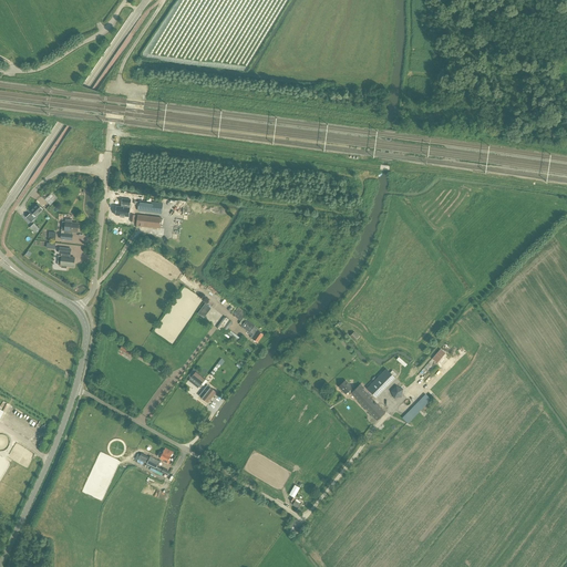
[(52,192),(45,199),(51,205),(58,197),(52,192)]
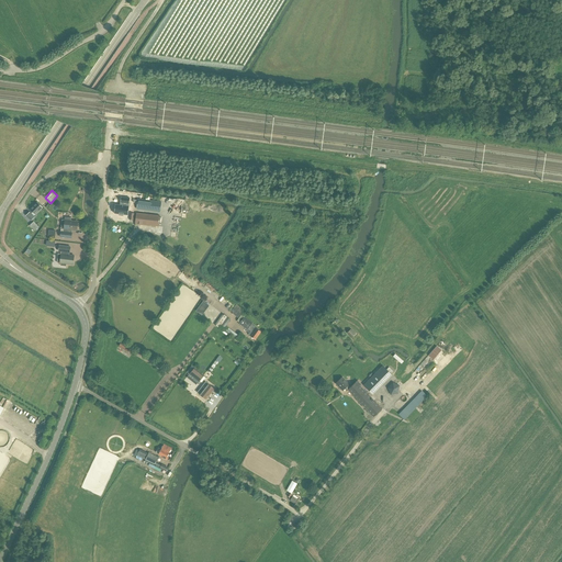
[(130,203),(130,198),(121,197),(120,202),(121,202),(120,204),(120,205),(115,204),(114,213),(119,214),(119,215),(123,215),(123,214),(128,215),(128,206),(128,203),(130,203)]
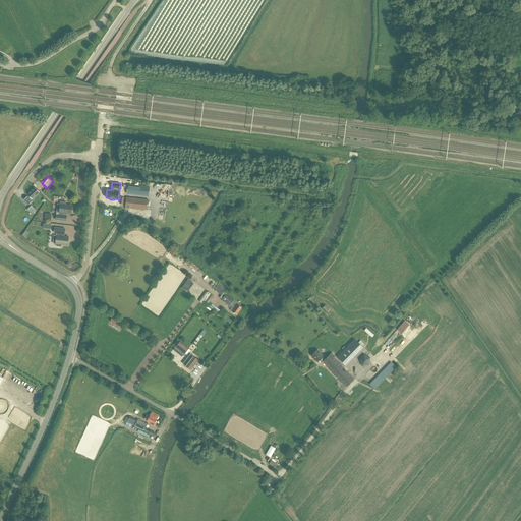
[(149,196),(150,187),(128,184),(127,193),(149,196)]
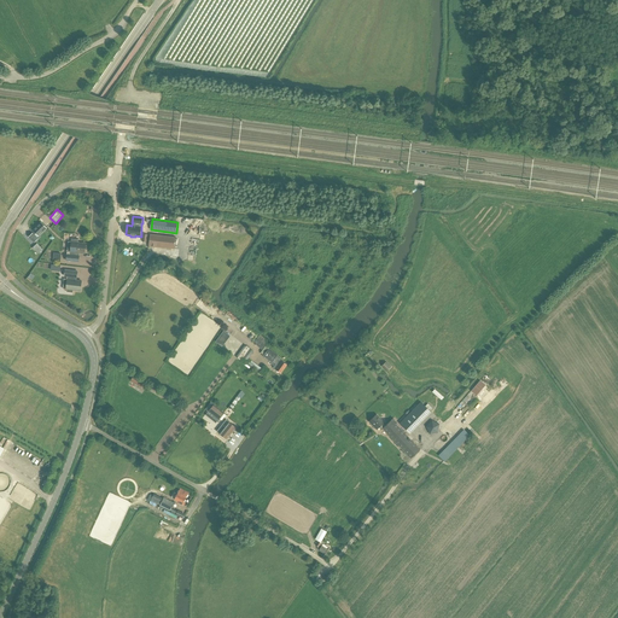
[(38,237),(47,228),(41,222),(34,231),(36,233),(34,234),(33,233),(29,237),(34,243),(39,238),(38,237)]
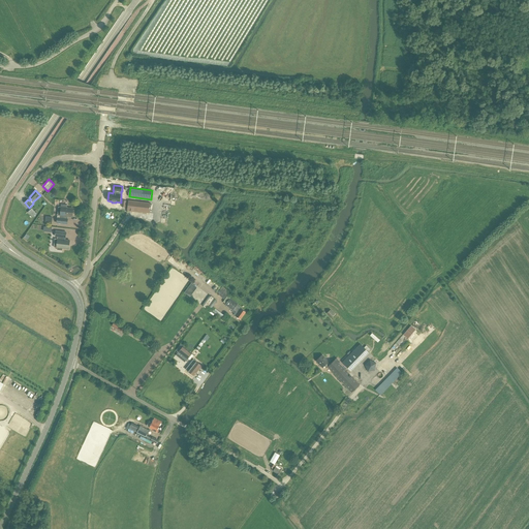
[(127,211),(149,213),(150,203),(128,200),(127,211)]
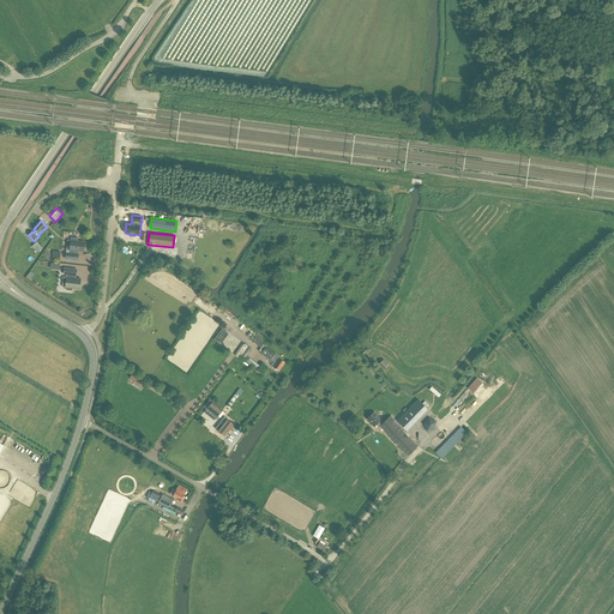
[(77,241),(78,238),(71,238),(71,240),(68,240),(67,250),(70,251),(70,253),(67,253),(66,259),(78,260),(79,254),(78,254),(78,251),(84,252),(84,248),(86,247),(86,245),(85,244),(85,242),(77,241)]
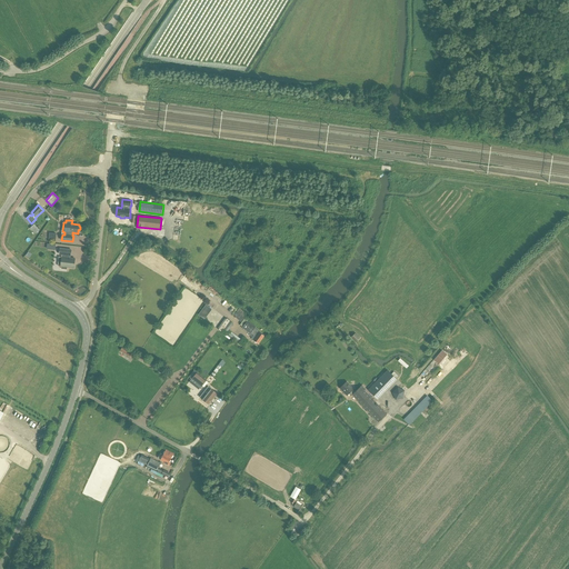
[(39,230),(33,225),(30,228),(36,233),(39,230)]
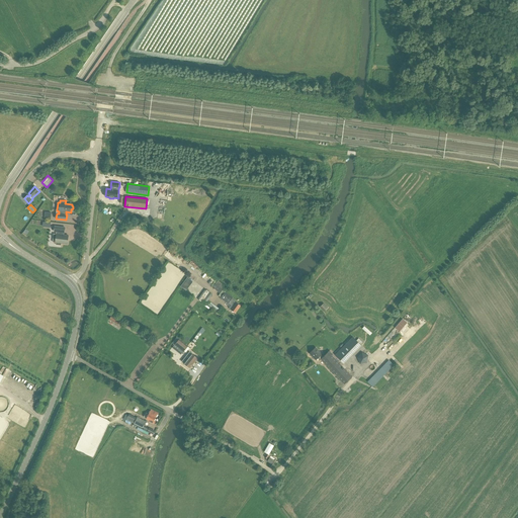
[(64,233),(65,228),(55,227),(55,232),(57,232),(57,234),(54,234),(53,242),(57,243),(56,245),(61,245),(62,243),(68,244),(68,236),(64,235),(64,233)]
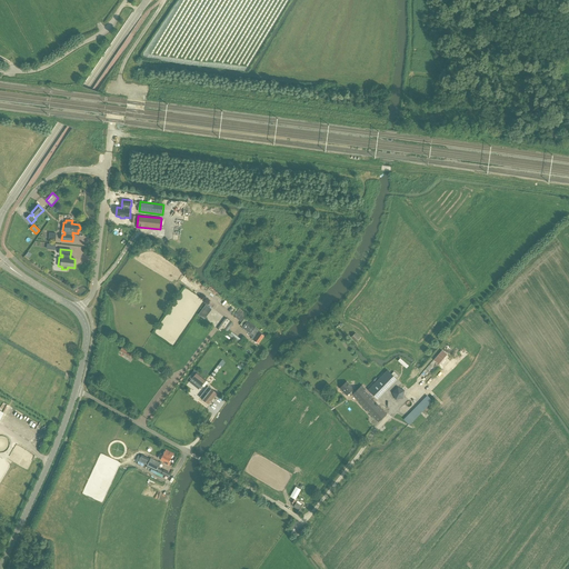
[(241,322),(247,316),(241,310),(239,312),(238,311),(233,316),(241,322)]
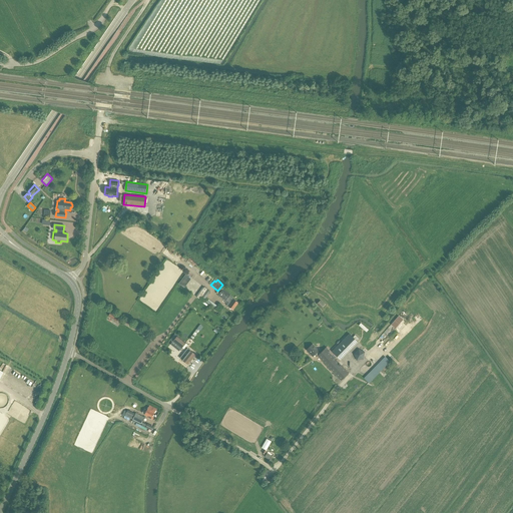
[(230,295),(222,290),(224,288),(221,286),(216,293),(218,295),(218,296),(226,302),(226,301),(228,302),(226,305),(228,307),(232,310),(238,303),(234,300),(232,299),(233,297),(230,295)]
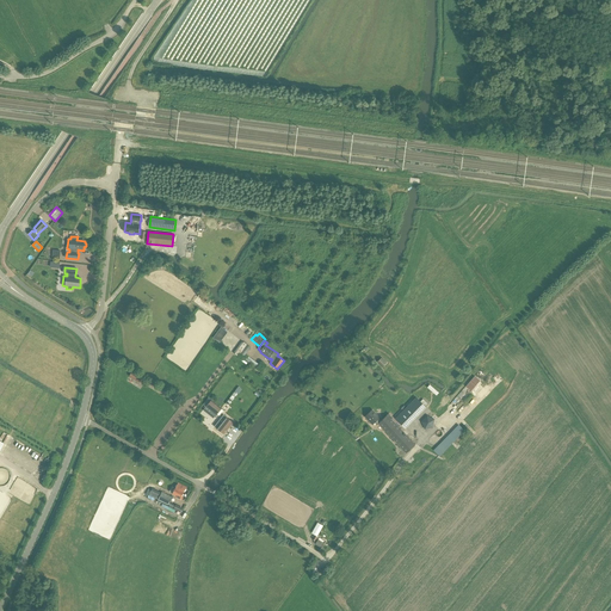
[(246,355),(252,347),(246,344),(245,346),(242,344),(236,352),(240,355),(238,357),(254,369),(258,364),(246,355)]
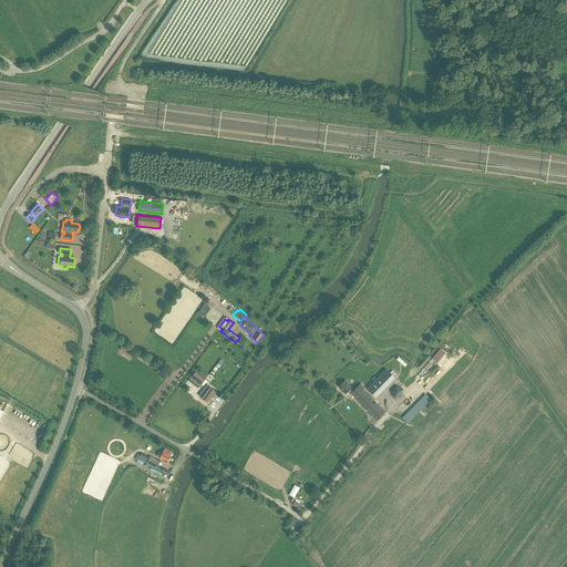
[(350,336),(354,341),(359,337),(354,332),(350,336)]
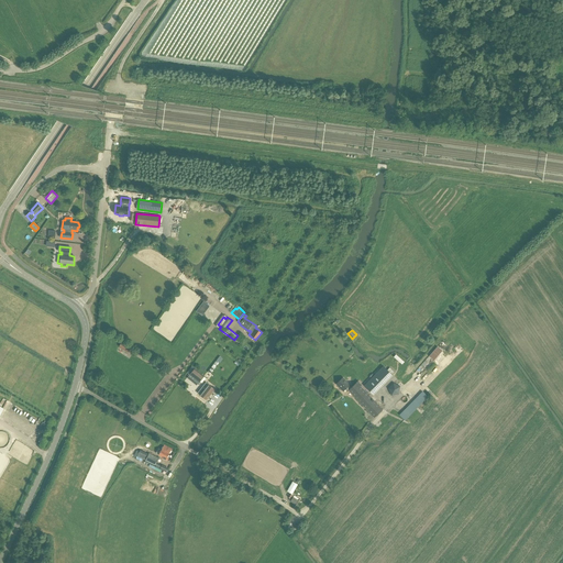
[(131,349),(121,343),(119,346),(129,353),(131,349)]
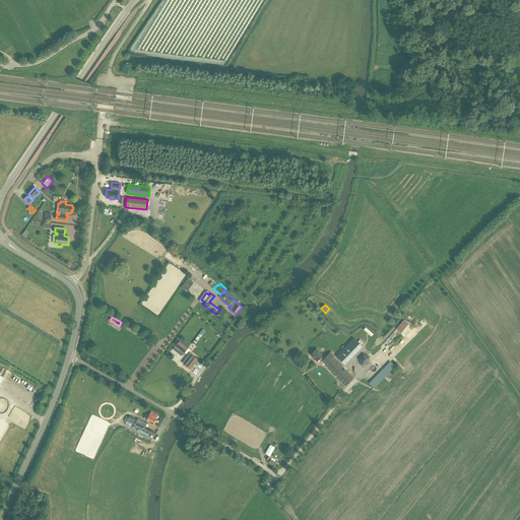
[(366,327),(364,329),(372,336),(374,334),(366,327)]
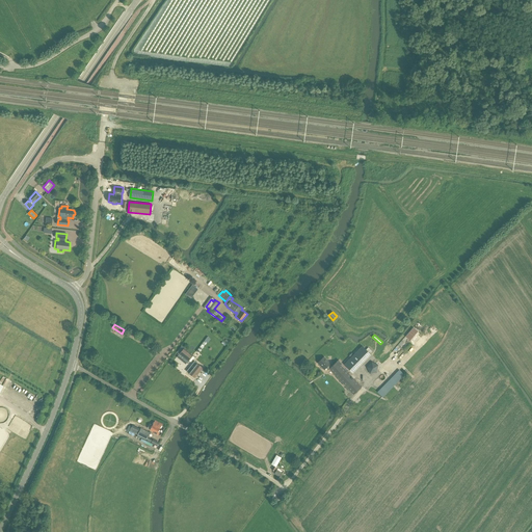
[(344,365),(353,373),(371,354),(363,346),(344,365)]
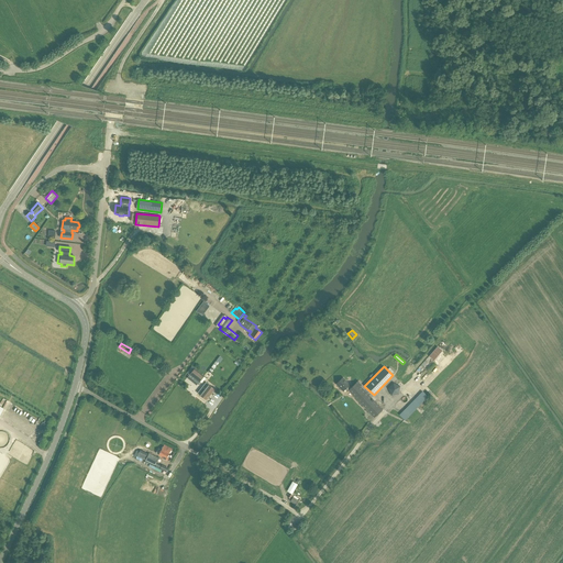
[(199,382),(205,376),(195,368),(190,375),(199,382)]
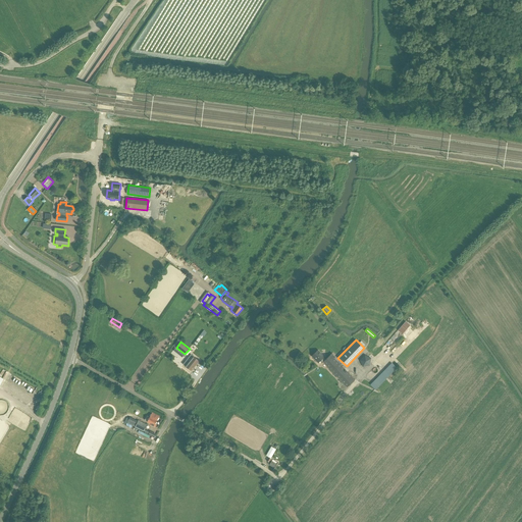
[(324,357),(318,350),(312,356),(318,363),(321,360),(347,386),(347,387),(355,379),(334,359),(335,358),(334,357),(335,357),(332,354),(325,360),(323,358),(324,357)]
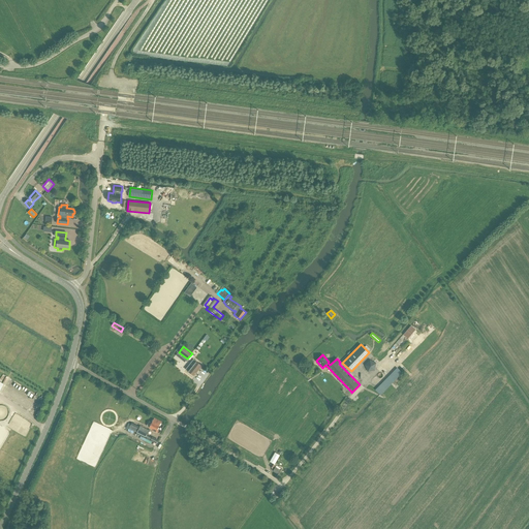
[(365,365),(368,371),(374,370),(375,364),(370,361),(365,365)]
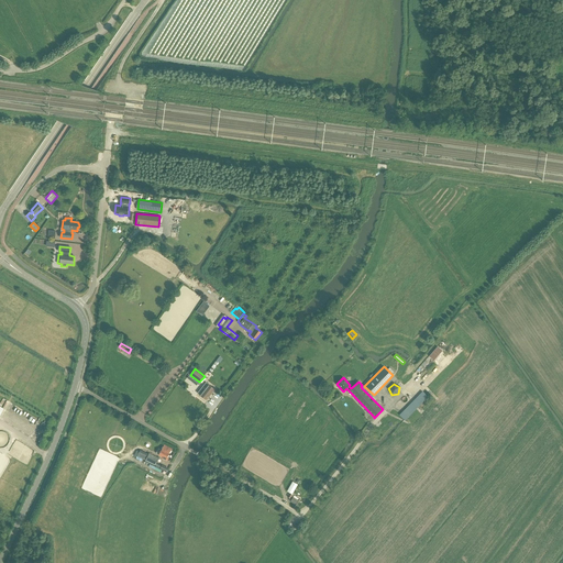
[(211,388),(208,385),(200,395),(203,397),(209,401),(216,392),(211,388)]
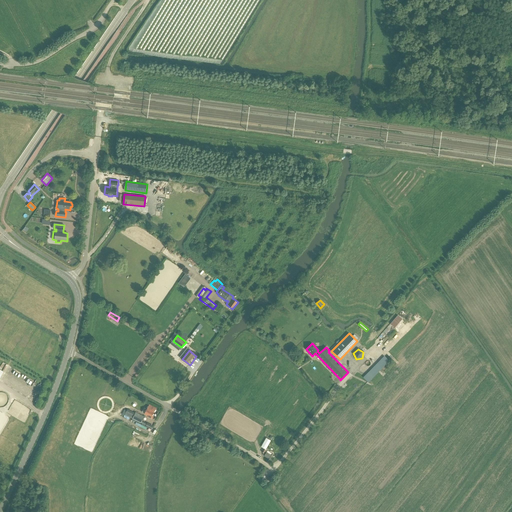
[(368,382),(375,375),(371,370),(363,378),(368,382)]
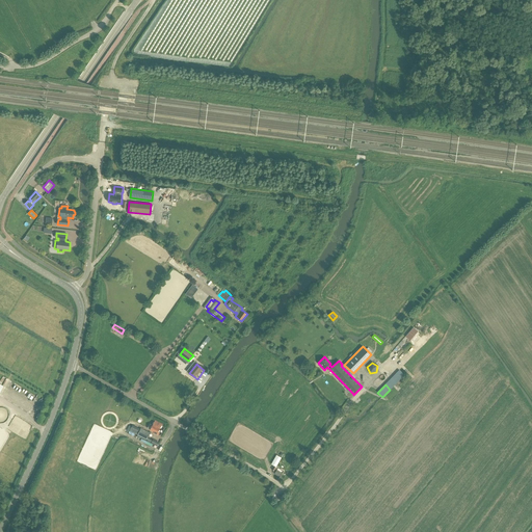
[(160,428),(162,424),(155,420),(153,425),(151,424),(150,424),(148,427),(149,428),(151,429),(150,430),(154,431),(153,432),(154,432),(154,433),(158,435),(160,432),(158,432),(160,428)]
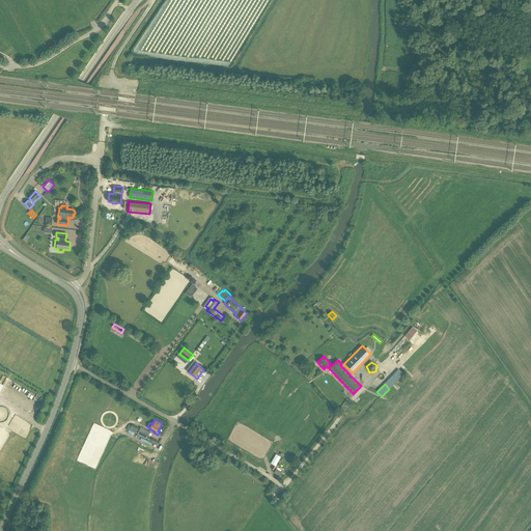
[(135,434),(135,432),(137,432),(139,427),(129,423),(127,430),(135,434)]
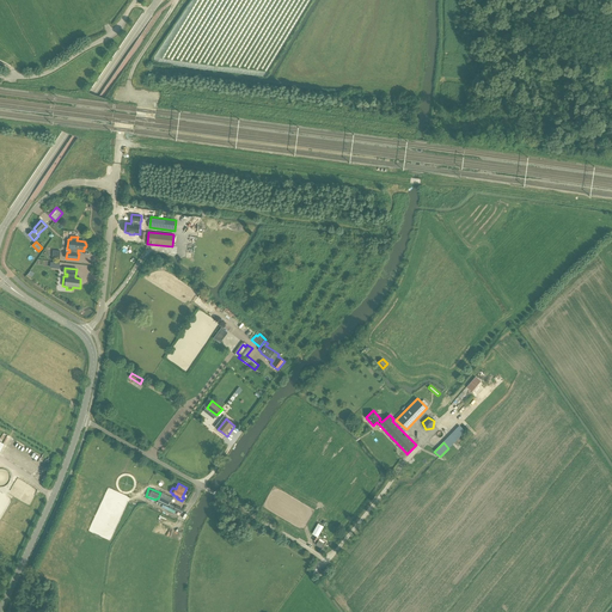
[(182,510),(170,503),(172,499),(161,493),(158,500),(169,506),(170,506),(169,507),(179,513),(182,510)]
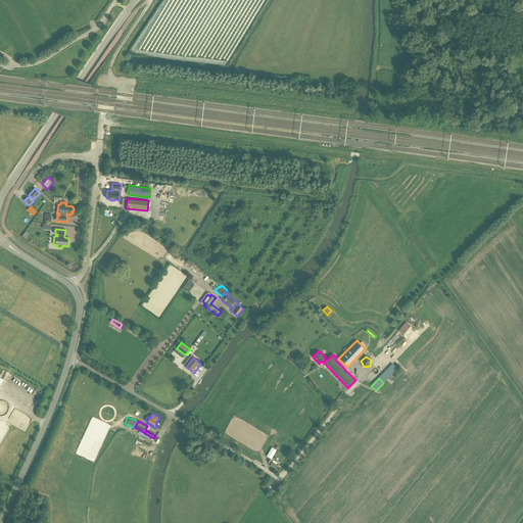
[(270,466),(275,469),(279,463),(272,459),(276,450),(272,447),(267,457),(270,458),(267,462),(271,464),(270,466)]
